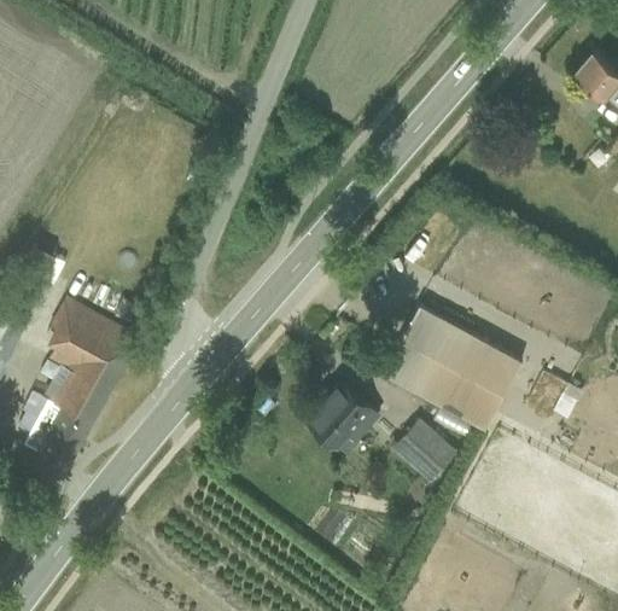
[(617,71),(593,51),(573,73),(617,111),(617,138),(608,150),(602,145),(582,169),(617,202),(617,71)]
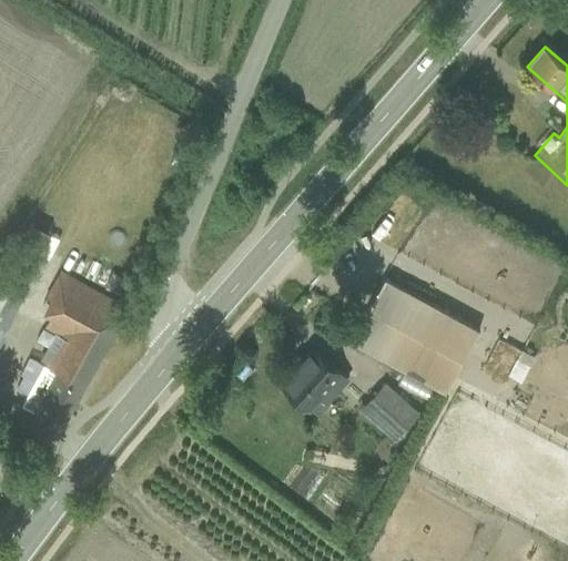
[(49,235),(30,226),(0,286),(0,330),(6,334),(23,299),(18,296),(49,235)]
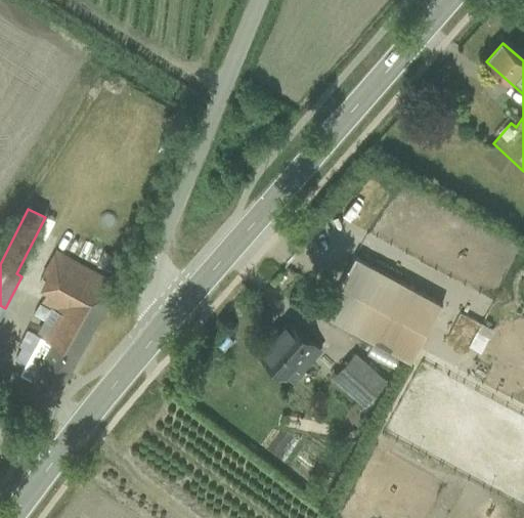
[(42,306),(50,310),(35,338),(40,341),(20,378),(57,397),(117,289),(54,255),(41,279),(46,282),(40,294),(46,298),(42,306)]
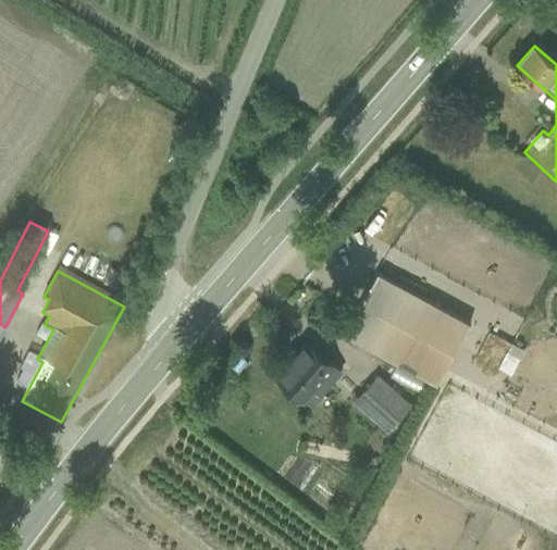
[(378,276),(345,337),(436,387),(468,325),(378,276)]
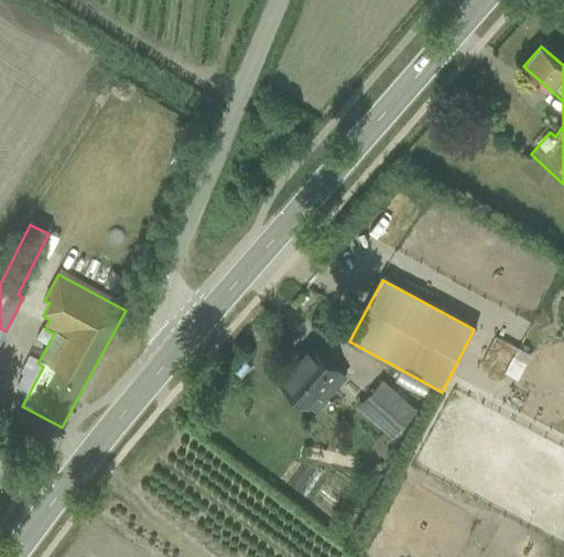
[(488,375),(502,349),(483,338),(468,363),(488,375)]
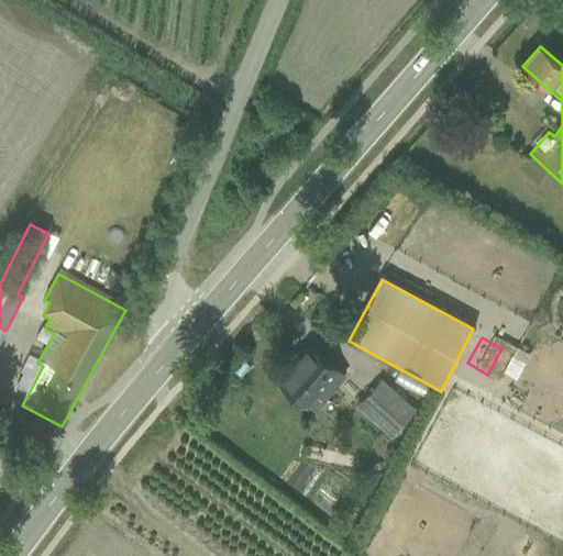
[(324,403),(345,381),(310,349),(294,368),(290,365),(276,380),(317,417),(327,406),(324,403)]
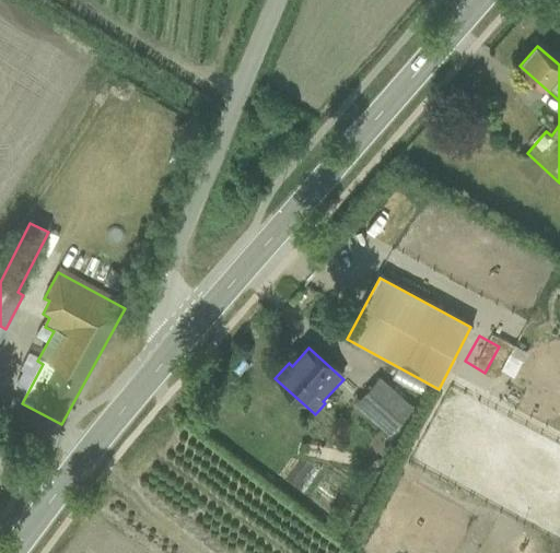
[(413,411),(378,379),(354,407),(389,437),(413,411)]
